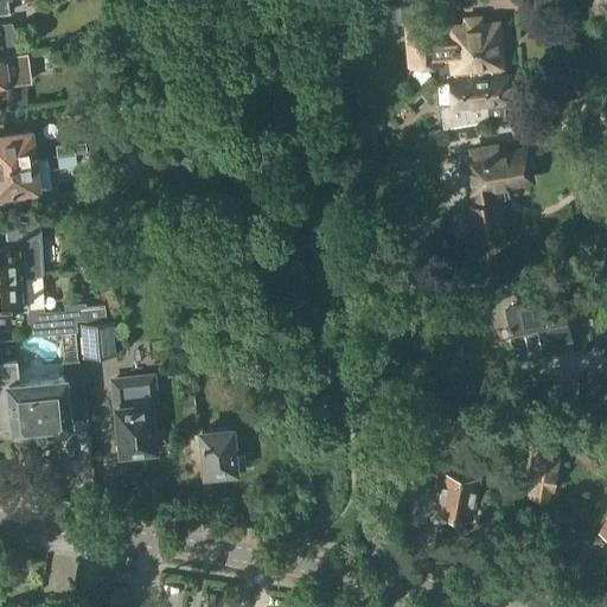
[(0,0),(0,56),(17,53),(12,21),(0,23),(0,13),(8,13),(6,0),(0,0)]
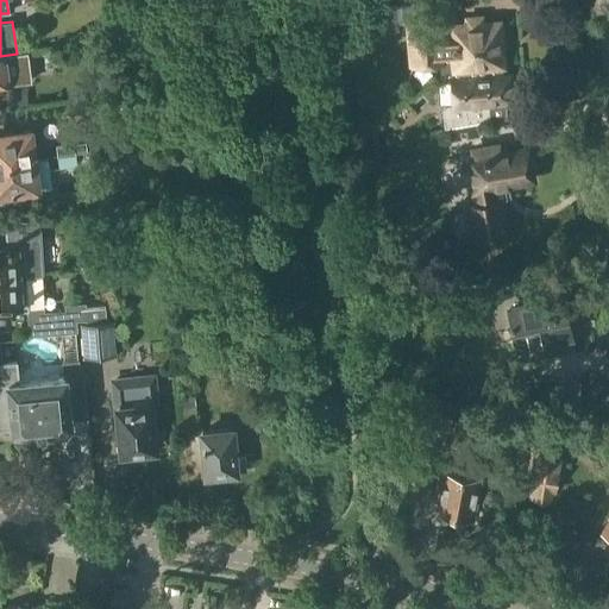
[(334,6),(336,22),(345,20),(344,5),(334,6)]
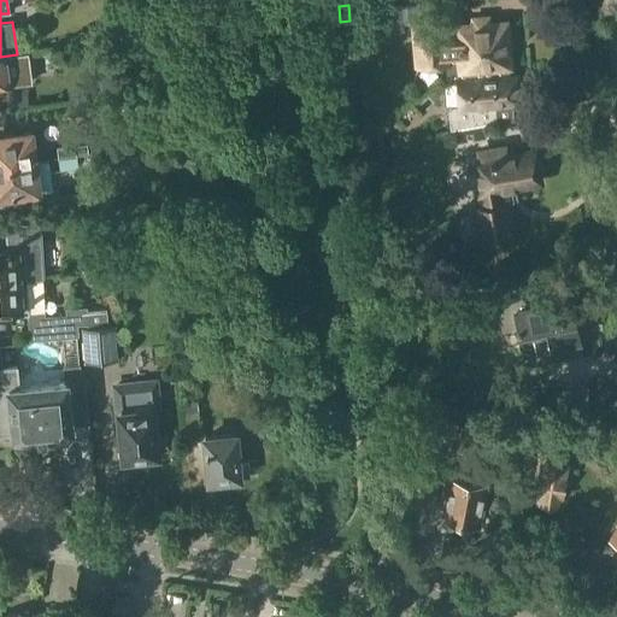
[(491,25),(491,18),(474,19),(475,27),(459,28),(459,30),(444,31),(444,21),(415,23),(417,52),(417,57),(417,66),(447,65),(448,82),(456,82),(469,81),(494,78),(493,68),(509,66),(506,24),(491,25)]
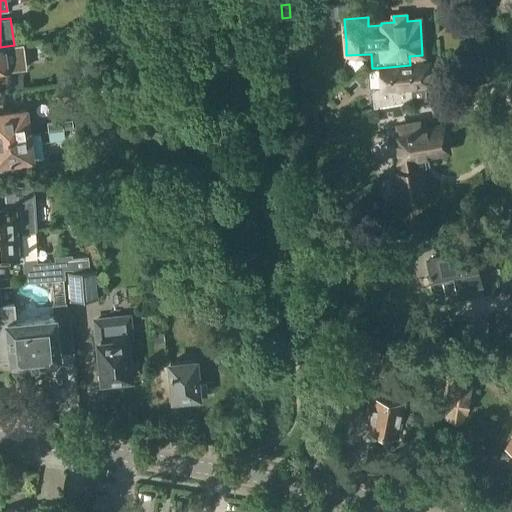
[(0,72),(13,71),(11,56),(24,54),(23,44),(14,45),(0,47),(0,72)]
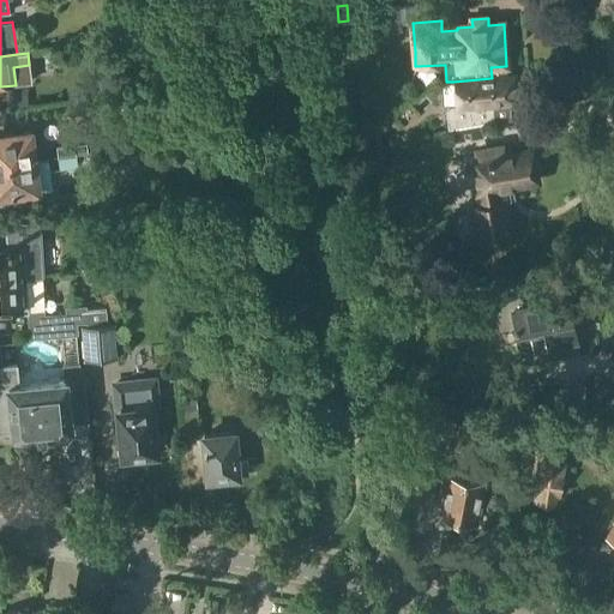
[(467,80),(453,82),(455,106),(445,110),(449,130),(495,121),(494,108),(518,106),(517,73),(507,73),(506,66),(491,67),(492,78),(467,80)]
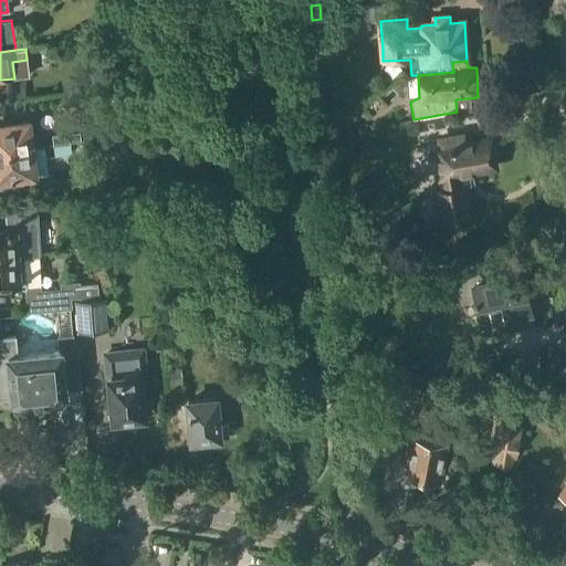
[(20,100),(19,88),(2,91),(3,102),(20,100)]
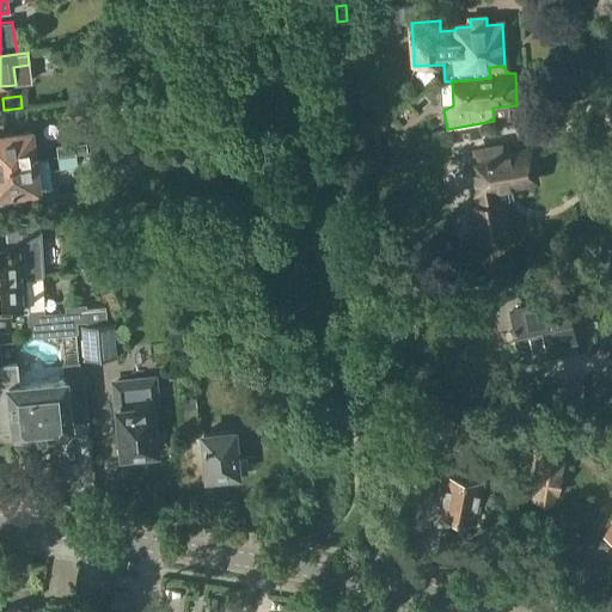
[(483,139),(481,123),(447,128),(450,142),(464,141),(464,133),(469,133),(470,140),(483,139)]
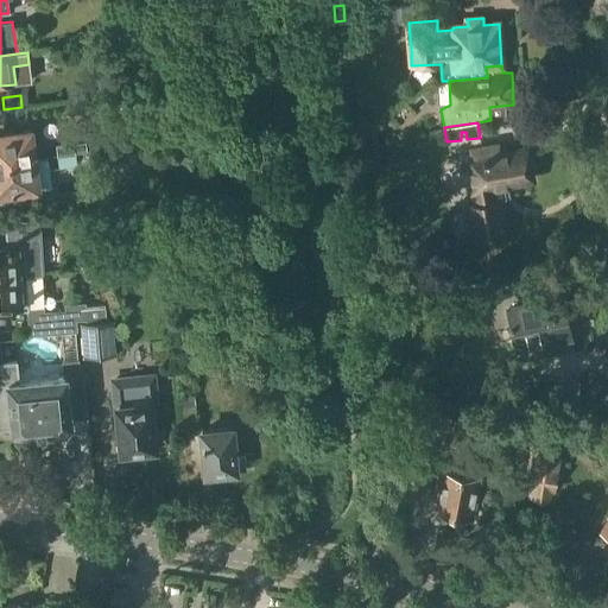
[(0,164),(33,160),(30,131),(4,134),(2,124),(0,124),(0,164)]
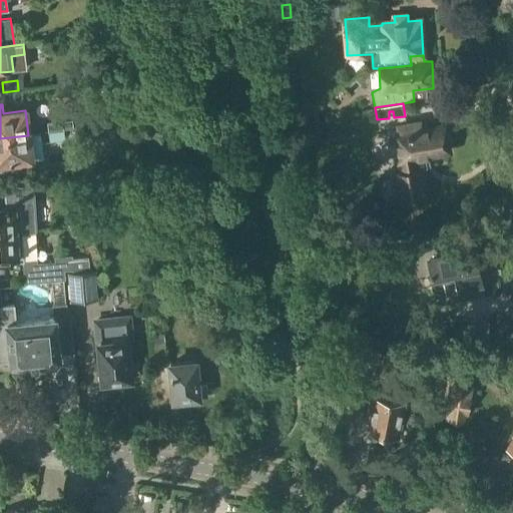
[(48,133),(63,131),(62,121),(47,123),(48,133)]
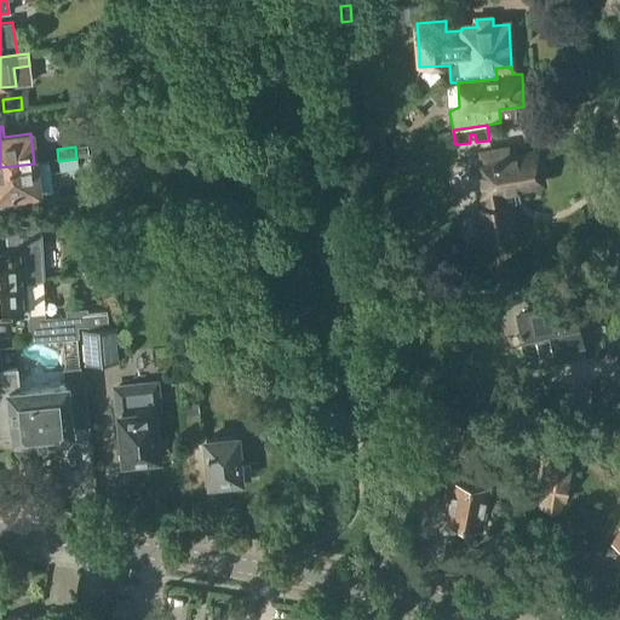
[(512,155),(510,148),(494,150),(494,155),(475,159),(481,194),(491,193),(493,207),(483,208),(483,210),(480,212),(484,247),(498,245),(498,246),(501,246),(501,245),(516,242),(510,205),(517,204),(515,190),(524,189),(524,188),(541,184),(537,153),(520,156),(518,154),(512,155)]
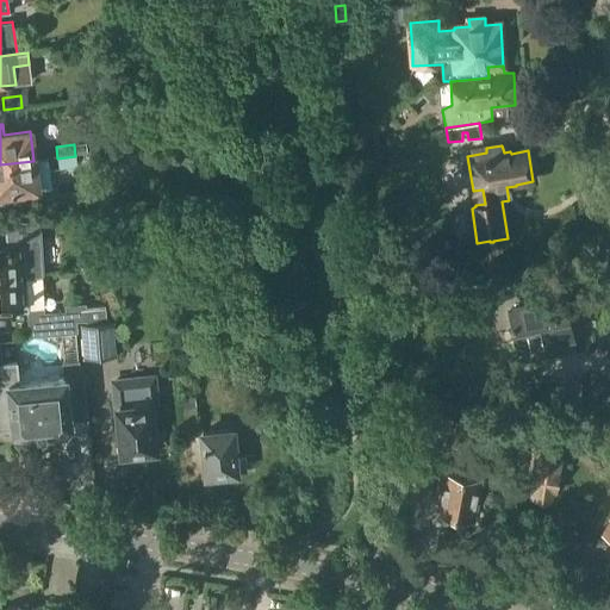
[(75,156),(57,159),(58,169),(76,167),(75,156)]
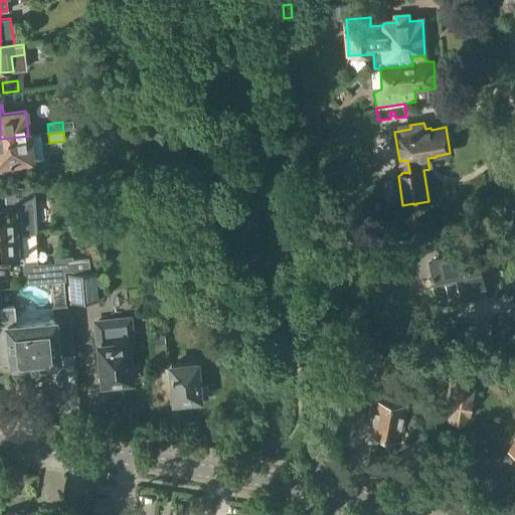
[(29,145),(28,136),(0,139),(0,173),(10,173),(9,164),(31,161),(43,159),(41,143),(29,145)]
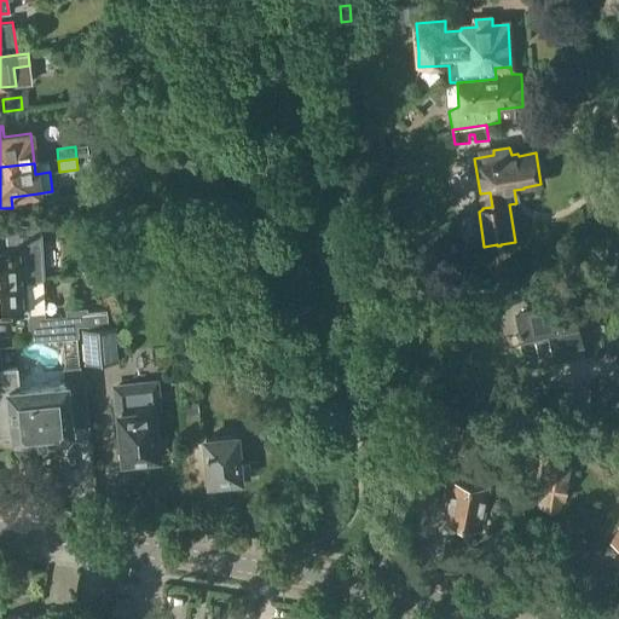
[(0,282),(25,281),(24,248),(7,249),(7,253),(0,252),(0,282)]
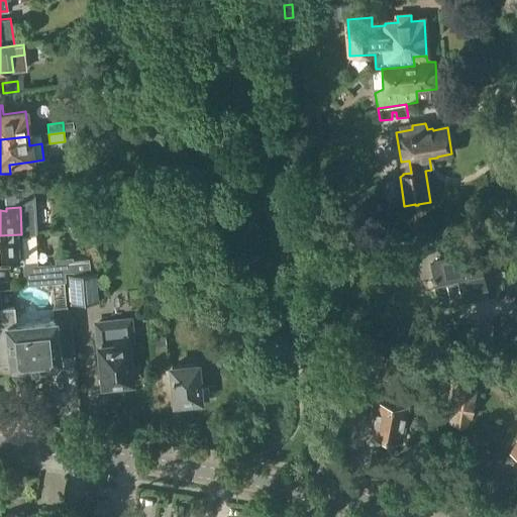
[(390,251),(387,229),(368,231),(370,252),(374,252),(375,255),(390,251)]
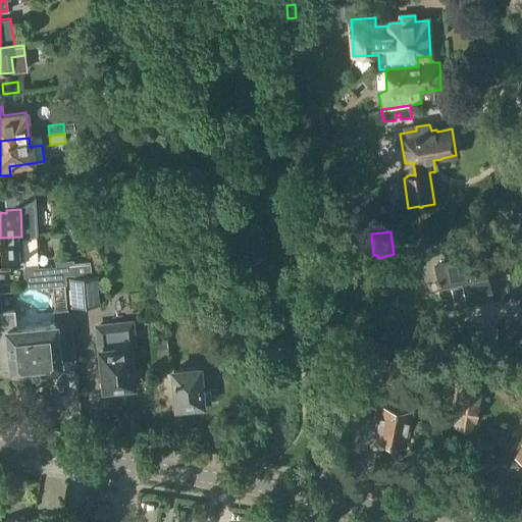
[(21,237),(0,238),(0,264),(9,263),(9,267),(23,266),(21,237)]
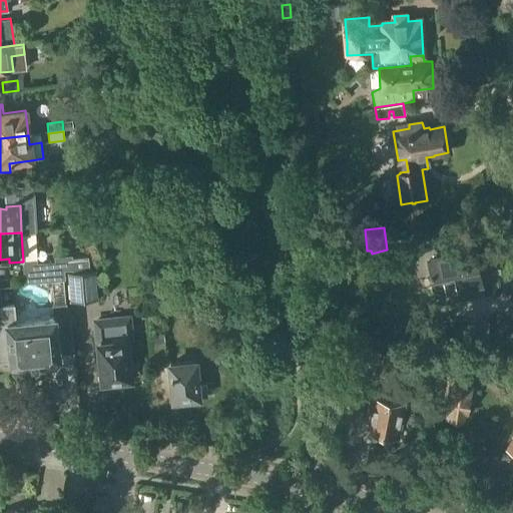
[(433,272),(437,292),(435,292),(438,304),(448,302),(485,294),(480,274),(492,272),(488,251),(475,253),(471,234),(458,237),(459,240),(460,240),(462,249),(440,254),(436,235),(410,241),(418,276),(433,272)]
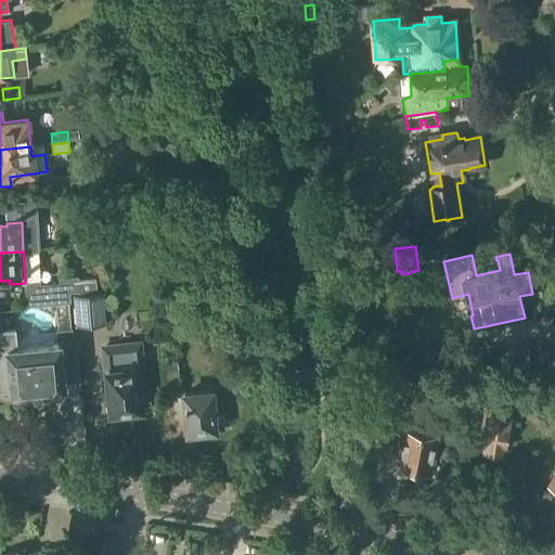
[(27,306),(55,305),(72,304),(71,293),(78,293),(78,295),(97,294),(95,279),(78,280),(78,276),(59,278),(60,284),(26,286),(27,306)]
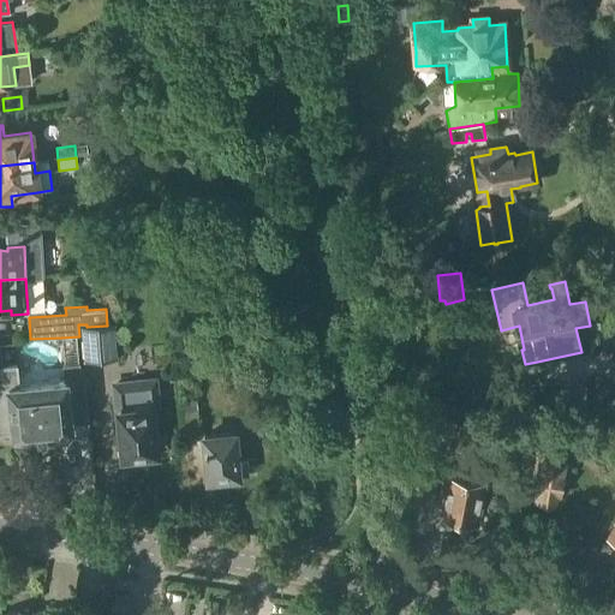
[(107,326),(87,327),(81,327),(84,362),(118,359),(114,324),(107,326)]
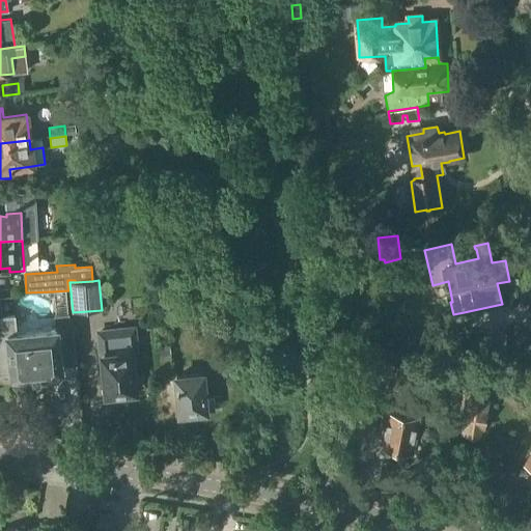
[(16,333),(15,315),(0,316),(0,372),(1,374),(11,373),(17,378),(57,373),(60,368),(57,329),(16,333)]
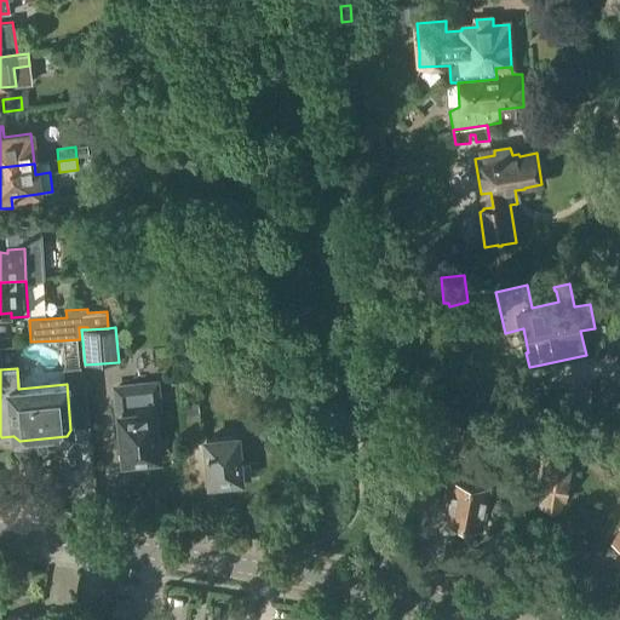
[(153,460),(155,458),(159,457),(155,413),(159,412),(156,384),(118,388),(120,414),(124,460),(141,459),(144,461),(153,460)]
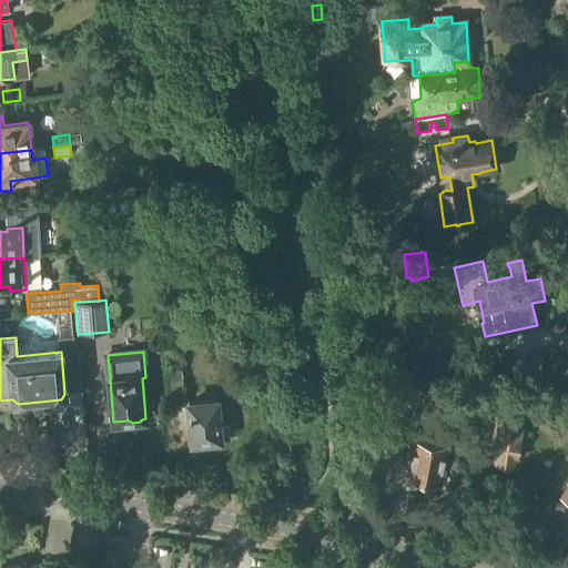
[(166,373),(170,404),(184,403),(181,372),(166,373)]
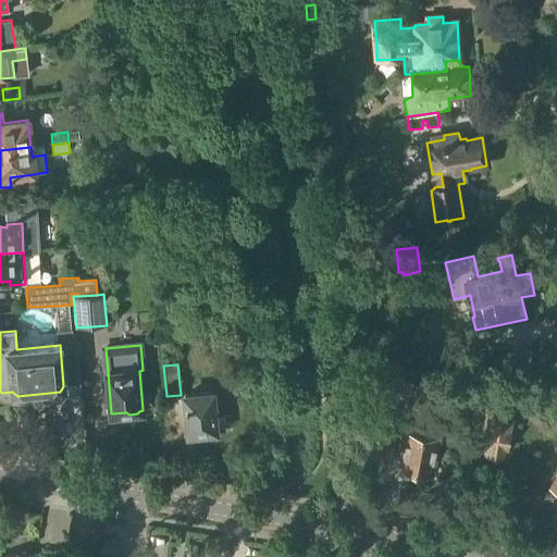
[(215,416),(213,393),(185,395),(188,434),(217,432),(217,430),(225,429),(224,415),(215,416)]
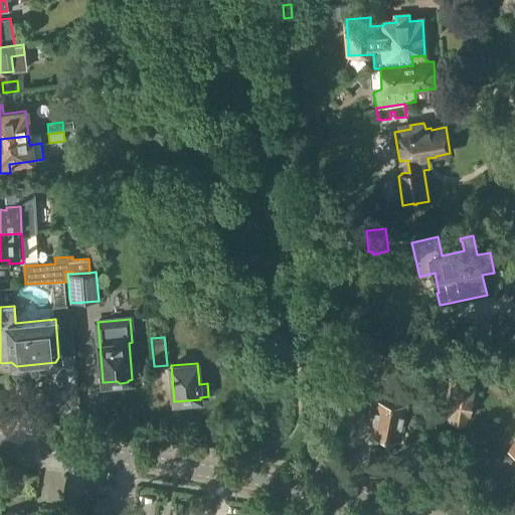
[(469,416),(474,382),(452,379),(447,412),(448,413),(447,421),(466,424),(467,416),(469,416)]
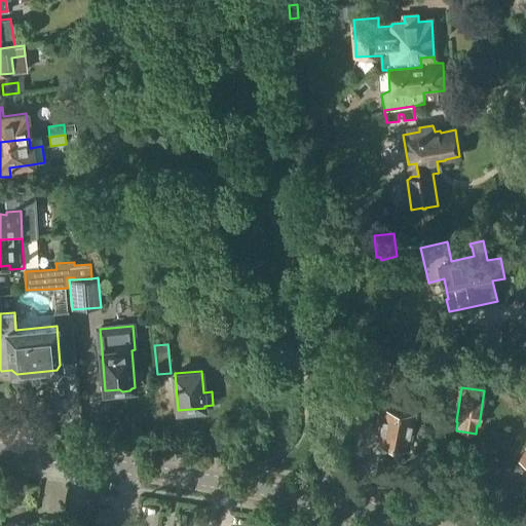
[(406,447),(412,413),(377,406),(372,434),(376,434),(375,442),(406,447)]
